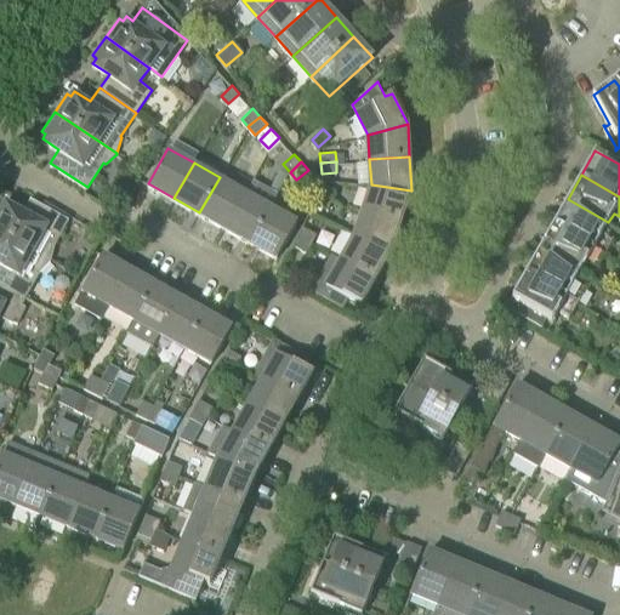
[(220,177),(199,212),(225,227),(245,192),(220,177)]
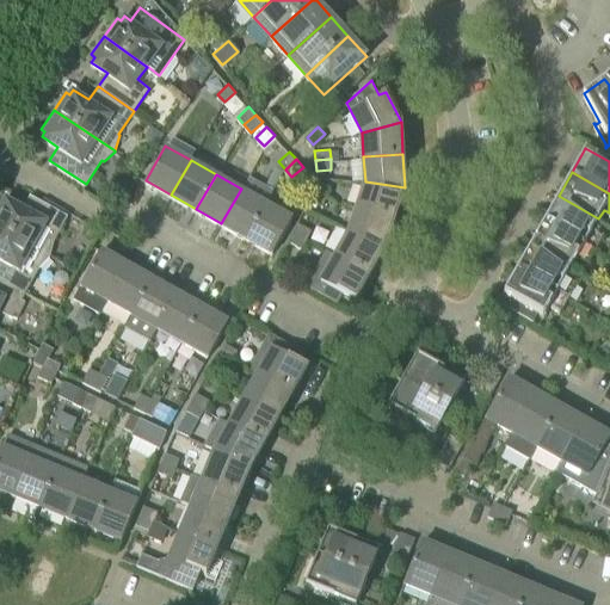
[(314,180),(312,190),(326,195),(330,185),(314,180)]
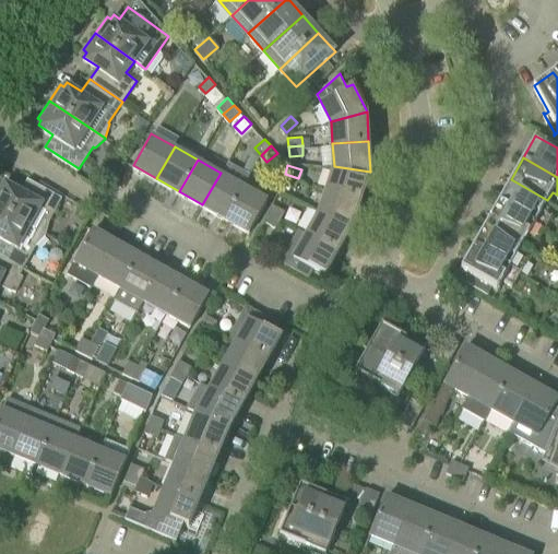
[(370,172),(334,166),(327,188),(361,199),(370,172)]
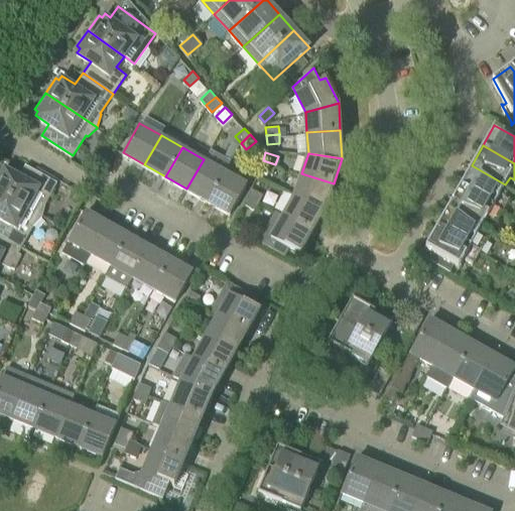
[(204,159),(186,188),(208,201),(225,171),(204,159)]
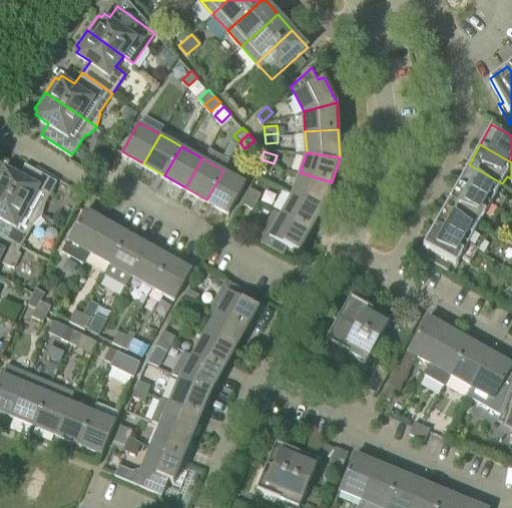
[(274,163),(262,159),(259,167),(272,171),(274,163)]
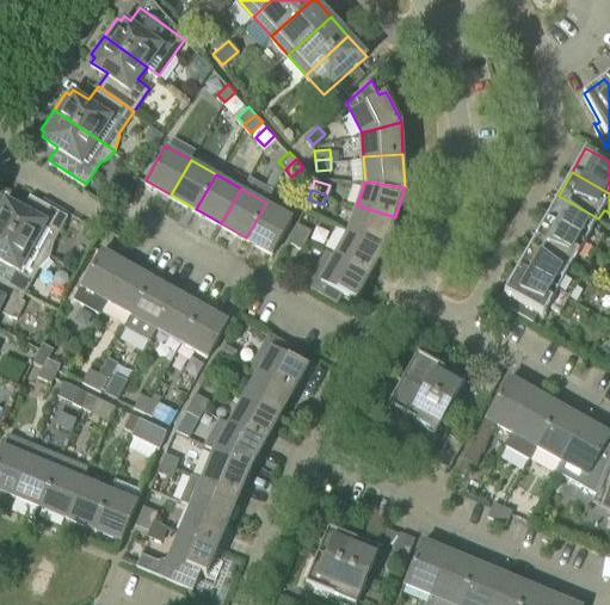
[(0,226),(51,254),(54,239),(68,214),(30,192),(23,207),(5,197),(2,202),(0,201),(0,226)]
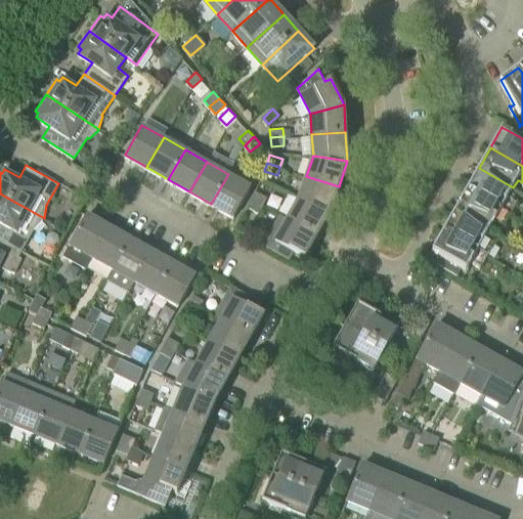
[(479,168),(467,188),(511,213),(518,201),(509,196),(513,187),(479,168)]
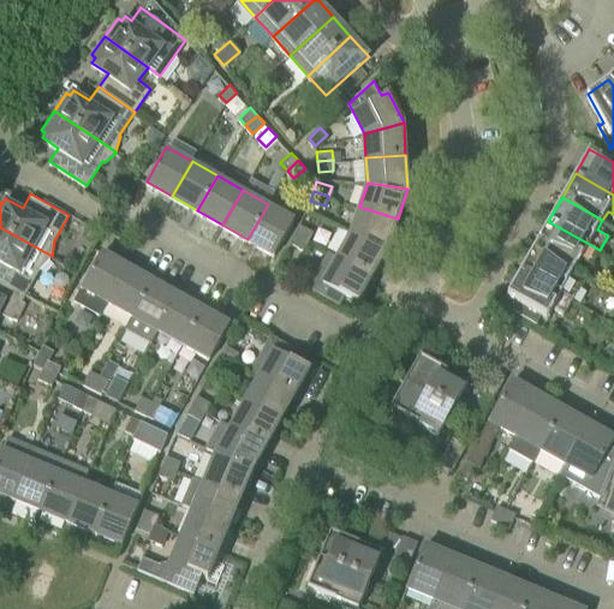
[(268,204),(248,239),(274,254),(294,219),(268,204)]
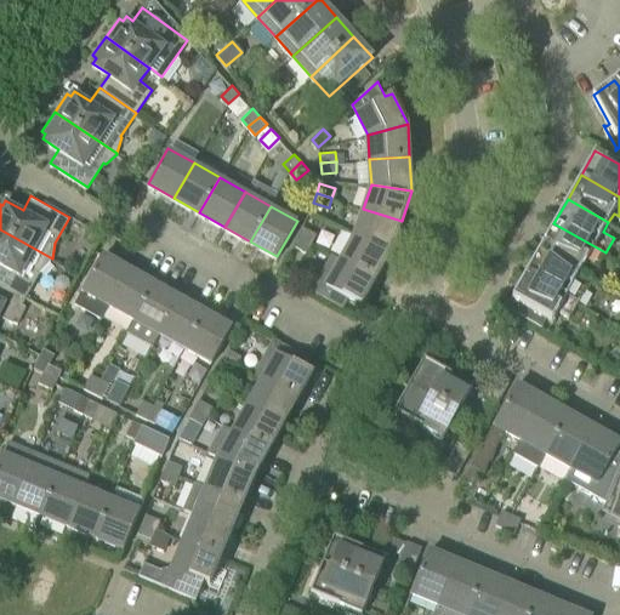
[(402,221),(363,209),(356,232),(391,252),(402,221)]
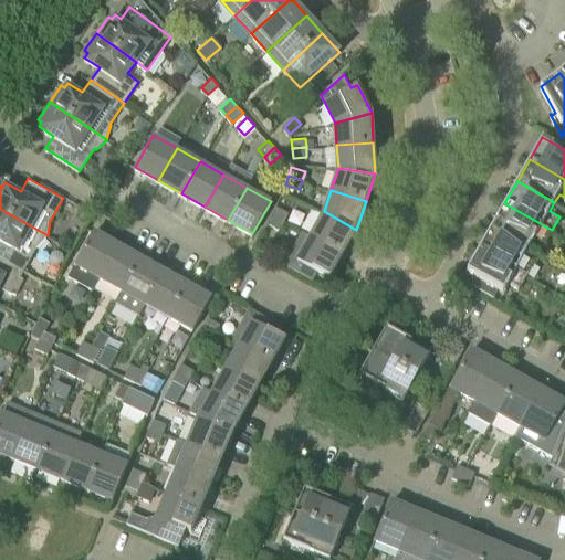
[(552,230),(504,203),(492,225),(530,246),(534,238),(544,243),(552,230)]
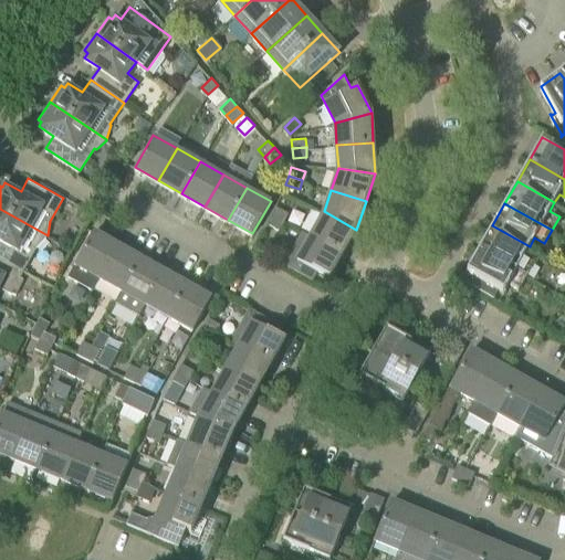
[(276,204),(272,212),(284,219),(289,211),(276,204)]
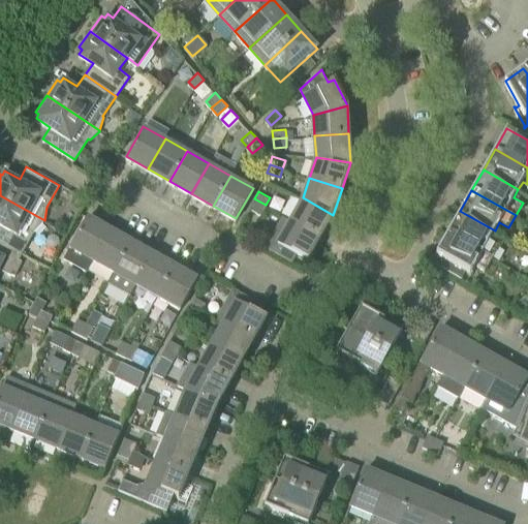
[(44,220),(0,195),(0,240),(22,252),(34,230),(43,221),(44,220)]
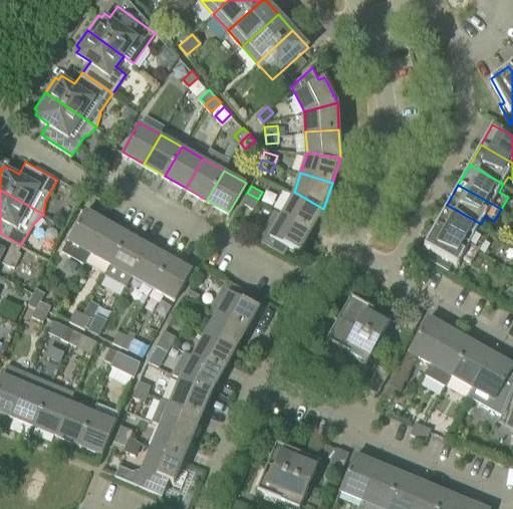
[(323,209),(294,192),(282,213),(311,230),(323,209)]
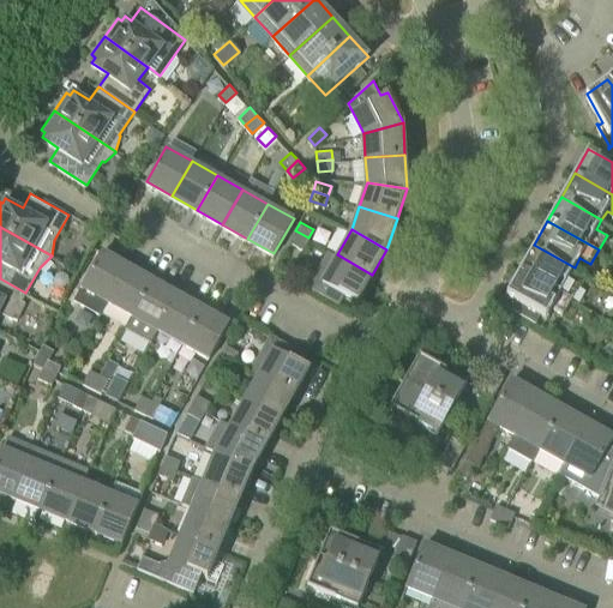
[(308,238),(295,230),(289,240),(304,247),(308,238)]
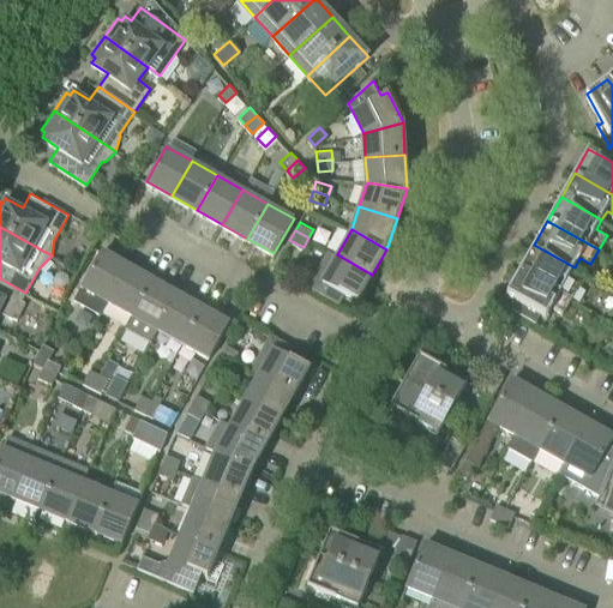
[(575,268),(534,245),(521,269),(571,298),(580,283),(569,277),(575,268)]
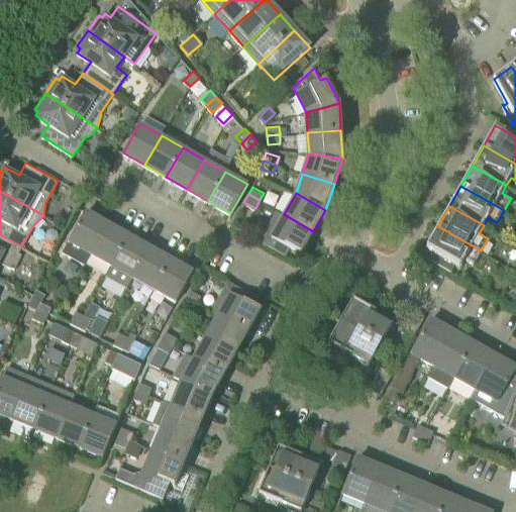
[(86,210),(69,239),(63,251),(84,264),(91,252),(107,223),(86,210)]
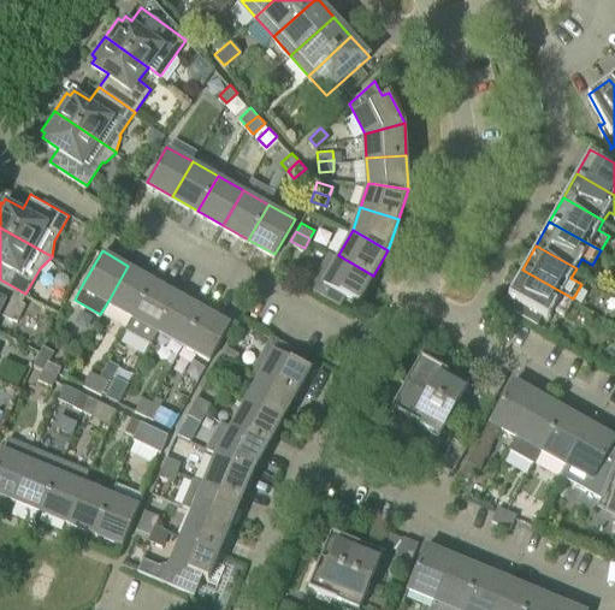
[(338,255),(330,252),(311,285),(341,302),(346,294),(359,302),(373,276),(338,255)]
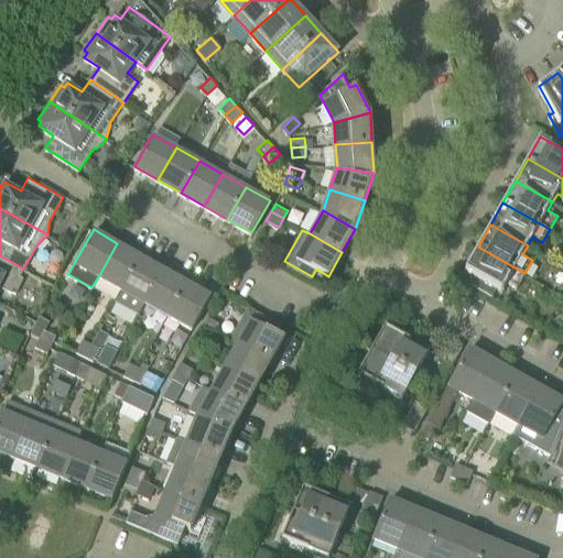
[(117,243),(99,275),(122,288),(140,255),(117,243)]
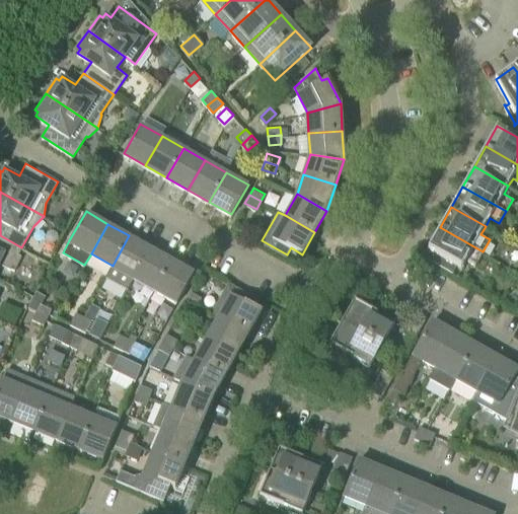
[(483,251),(440,227),(428,247),(437,252),(433,260),(453,272),(457,264),(462,267),(467,259),(476,264),(483,251)]
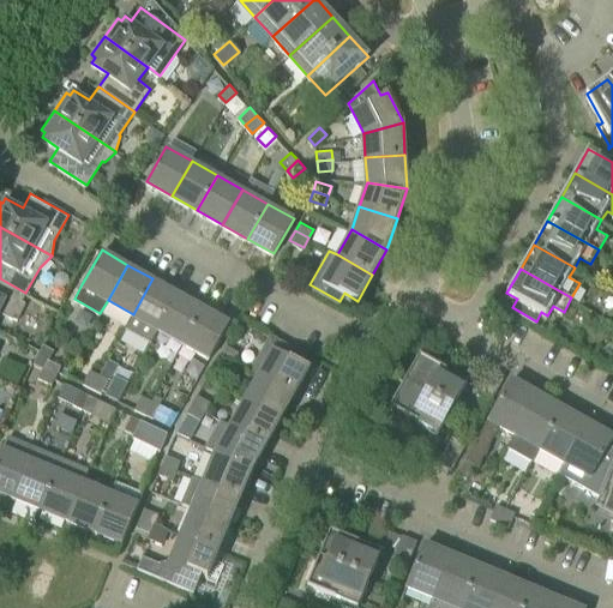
[(0,309),(13,317),(13,315),(17,318),(22,308),(26,301),(22,299),(25,293),(0,278),(0,309)]
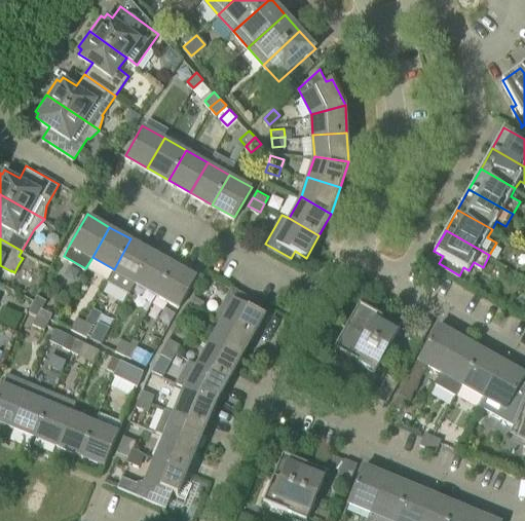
[(114,269),(115,269),(109,281),(128,292),(136,281),(152,251),(130,238),(114,269)]
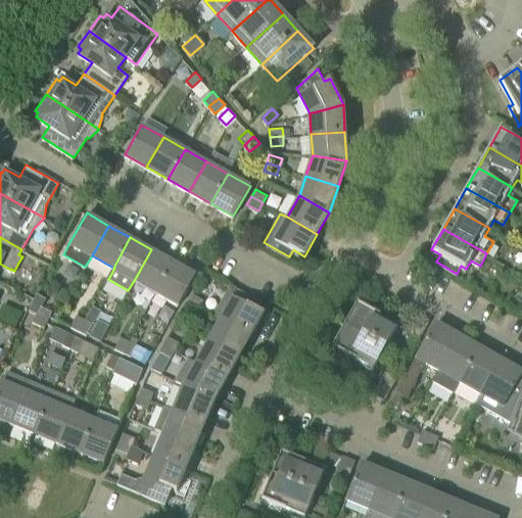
[(151,249),(135,279),(156,291),(173,262),(151,249)]
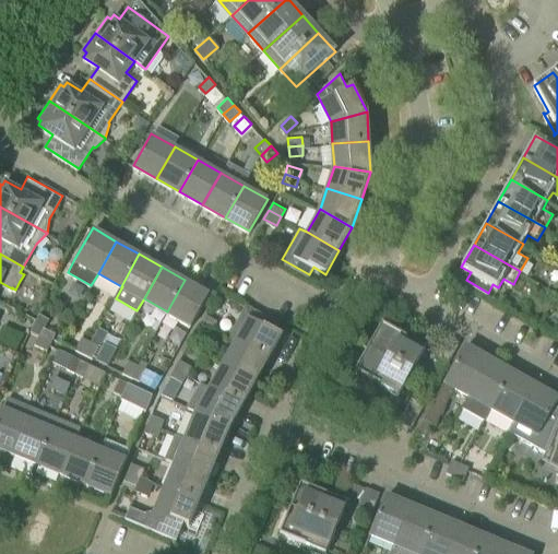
[(209,293),(185,280),(167,311),(190,326),(209,293)]
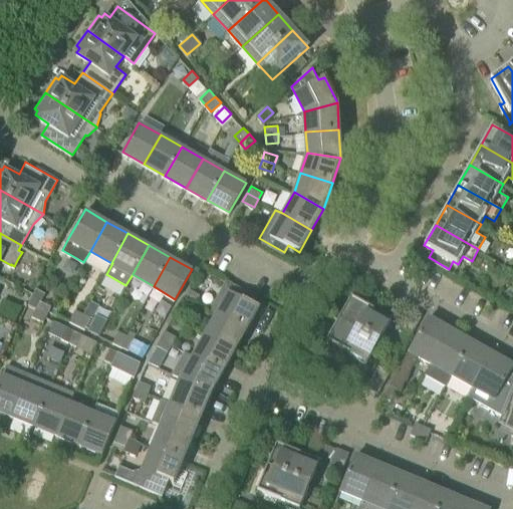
[(227,280),(223,287),(211,309),(217,312),(247,329),(259,307),(251,303),(255,296),(227,280)]
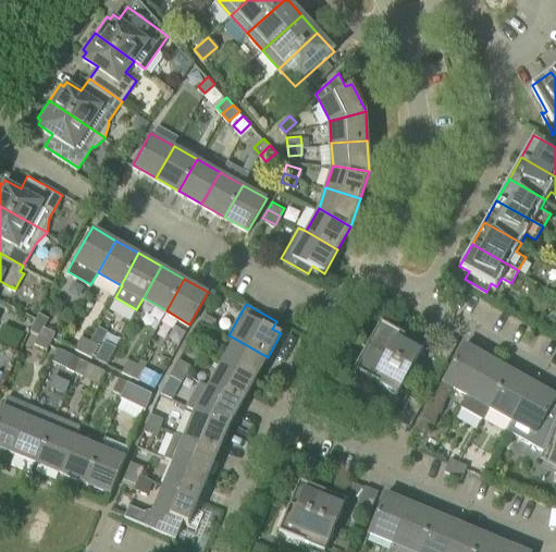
[(39,310),(31,328),(39,332),(51,339),(56,330),(45,326),(49,316),(39,310)]
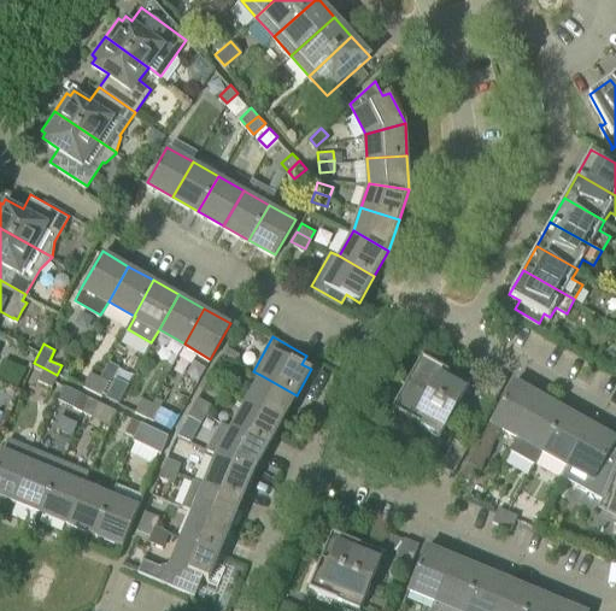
[(222,353),(235,360),(240,352),(227,345),(222,353)]
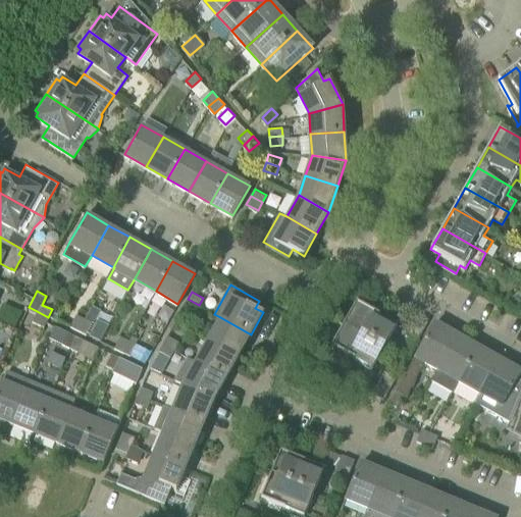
[(199,305),(188,299),(184,307),(195,313),(199,305)]
